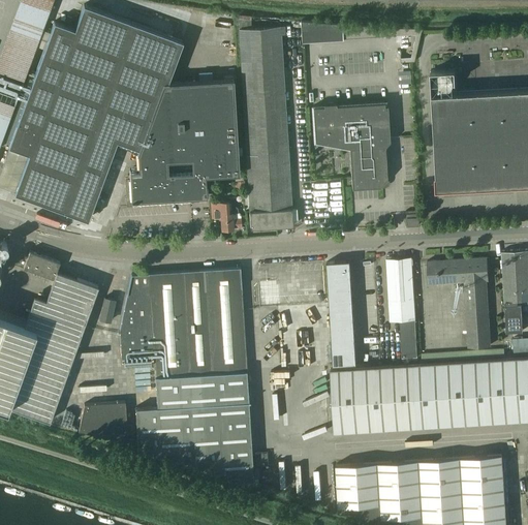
[(0,148),(55,1),(52,0),(27,0),(0,71),(0,148)]
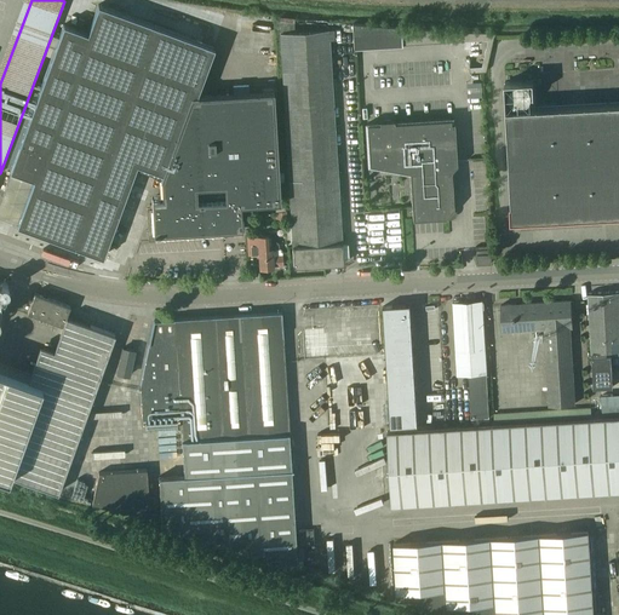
[(89,38),(66,29),(11,174),(35,184),(18,229),(103,260),(138,166),(164,176),(161,184),(162,183),(164,202),(153,203),(155,239),(242,234),(241,210),(281,207),(275,99),(195,104),(215,51),(99,9),(89,38)]
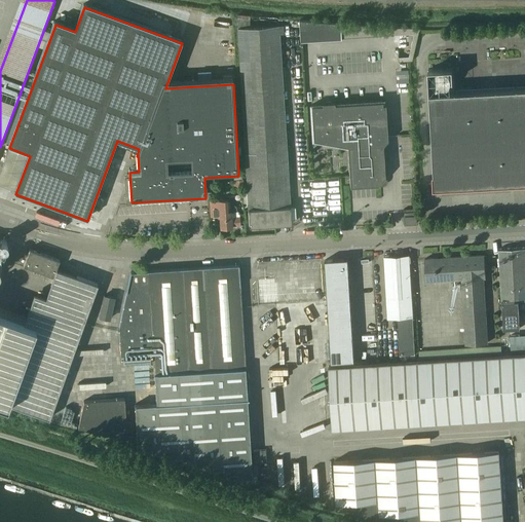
[(341,42),(340,27),(299,24),(301,46),(342,43),(342,42),(341,42)]
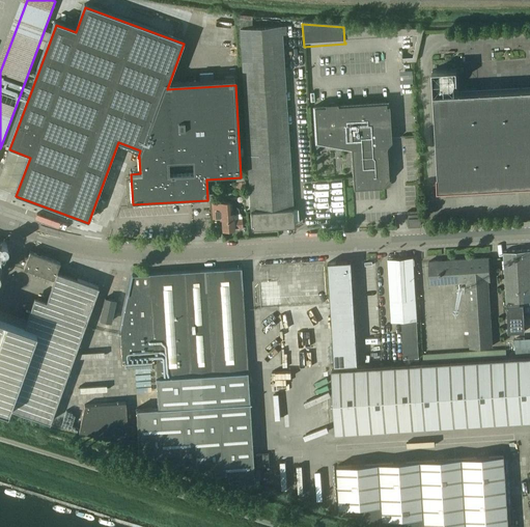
[(397,39),(397,31),(343,27),(344,43),(345,43),(397,39)]
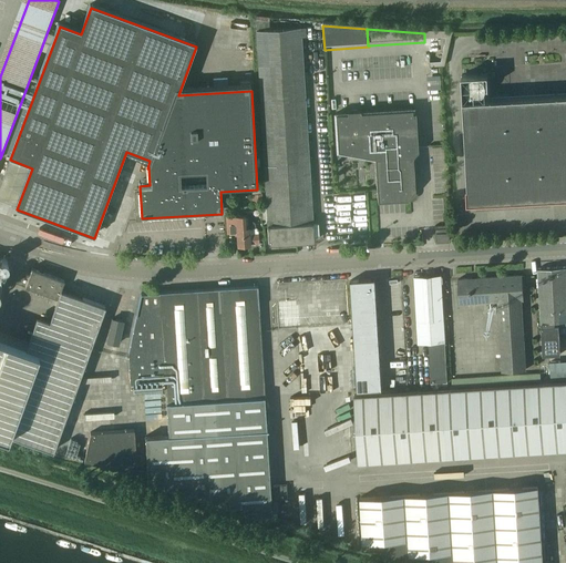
[(315,245),(307,112),(302,32),(257,34),(269,248),(315,245)]
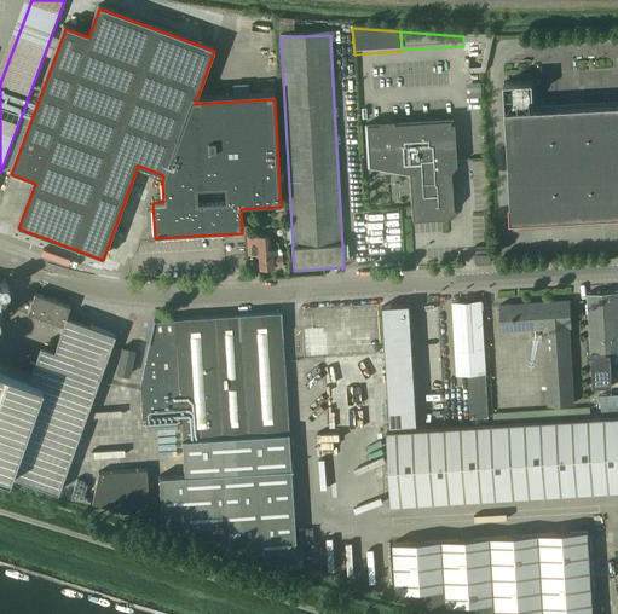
[(617,108),(535,114),(533,86),(506,88),(506,87),(504,87),(513,225),(617,219),(617,108)]
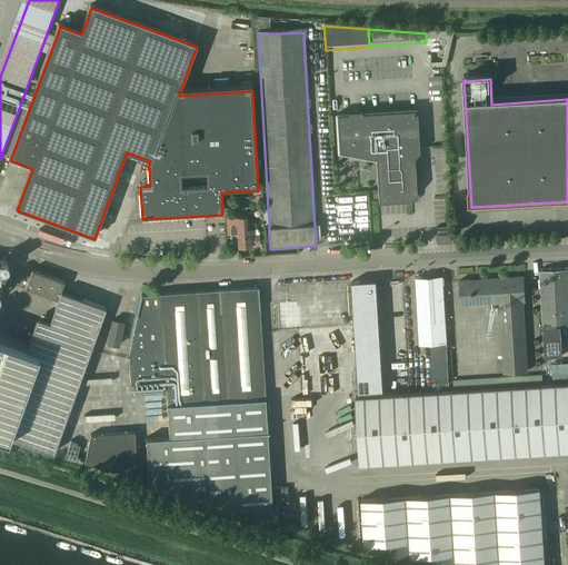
[(415,161),(420,156),(418,117),(415,117),(415,114),(362,117),(362,115),(349,116),(350,118),(338,118),(340,156),(377,162),(379,206),(414,204),(418,199),(415,161)]
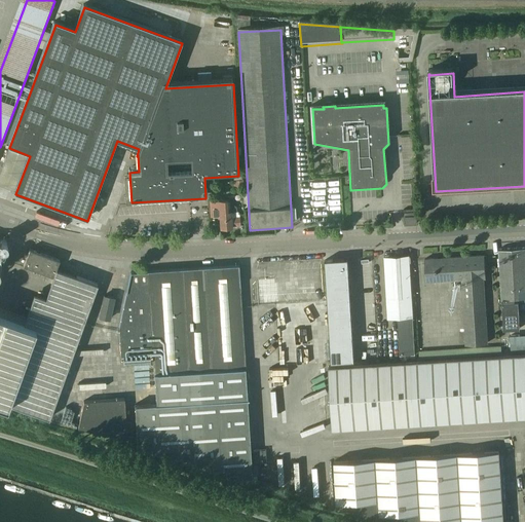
[(226,204),(219,204),(210,206),(211,220),(219,220),(220,231),(232,231),(232,229),(239,229),(239,220),(231,221),(231,215),(227,216),(226,204)]
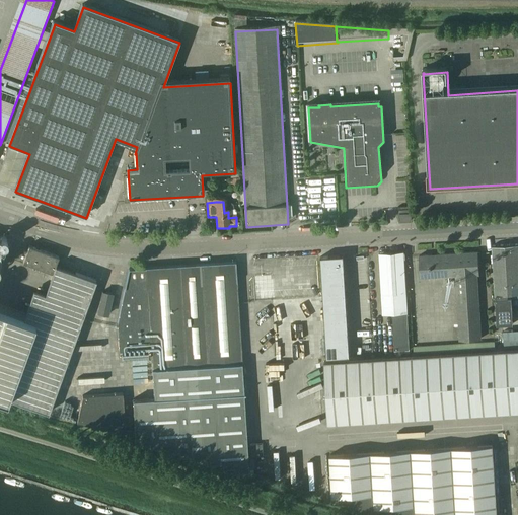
[(410,217),(410,213),(399,213),(399,218),(399,225),(412,224),(411,217),(410,217)]
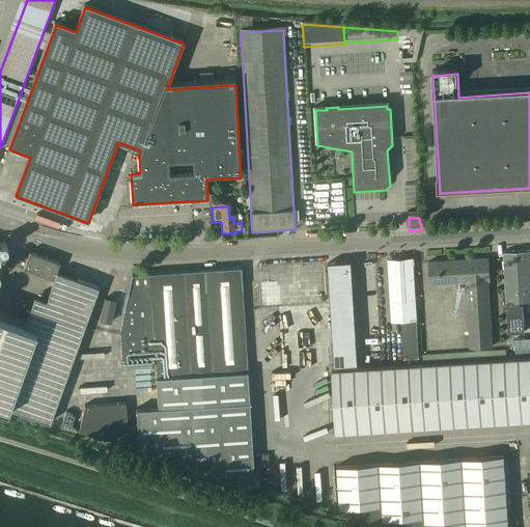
[(529,254),(504,256),(507,307),(509,307),(509,310),(508,310),(509,337),(526,336),(524,310),(521,310),(521,306),(525,306),(524,297),(529,296),(529,254)]
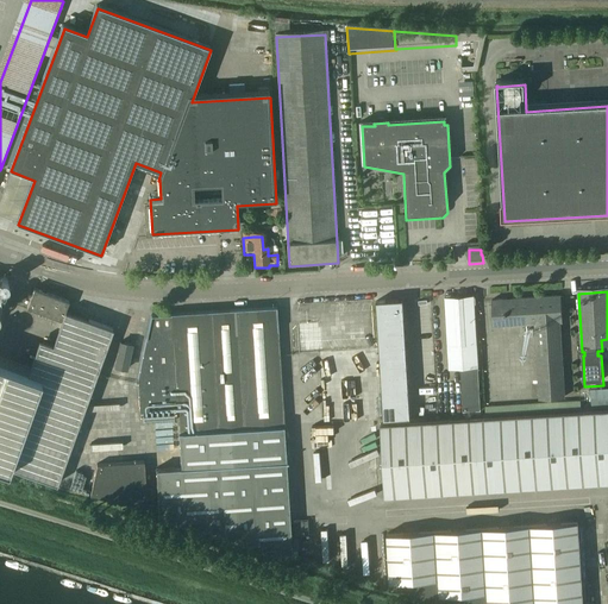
[(0,467),(57,489),(113,334),(64,316),(69,306),(35,293),(27,312),(63,325),(42,383),(0,367),(0,467)]
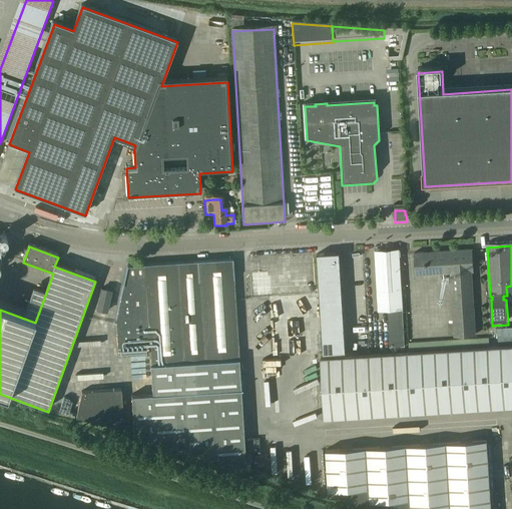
[(406,350),(400,263),(400,252),(375,253),(379,315),(388,314),(390,351),(406,350)]
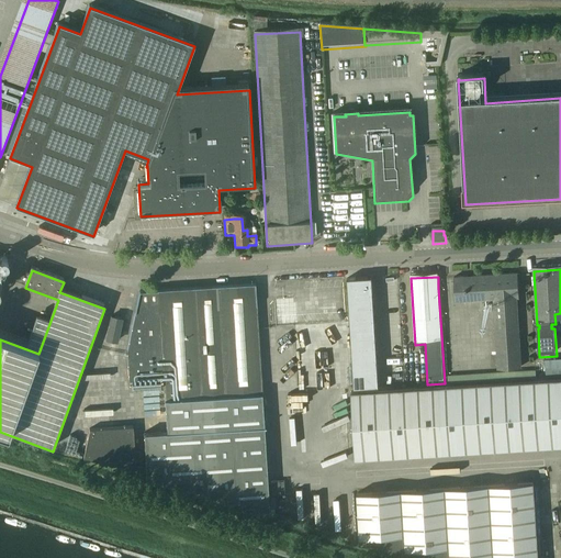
[(519,301),(518,278),(518,277),(455,281),(456,305),(494,302),(500,374),(522,372),(517,301),(519,301)]
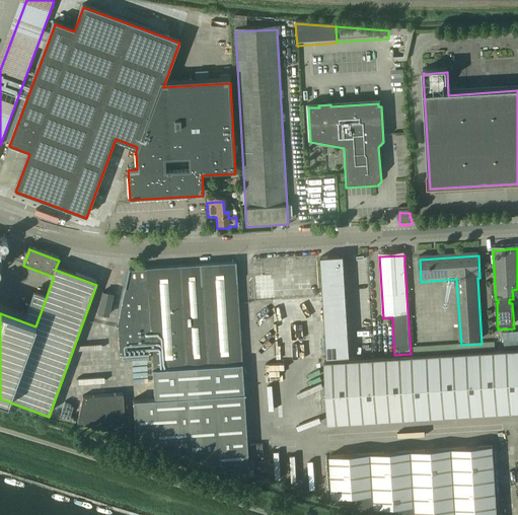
[(321,261),(322,276),(323,288),(347,287),(346,275),(346,272),(345,260),(345,259),(331,260),(321,261)]
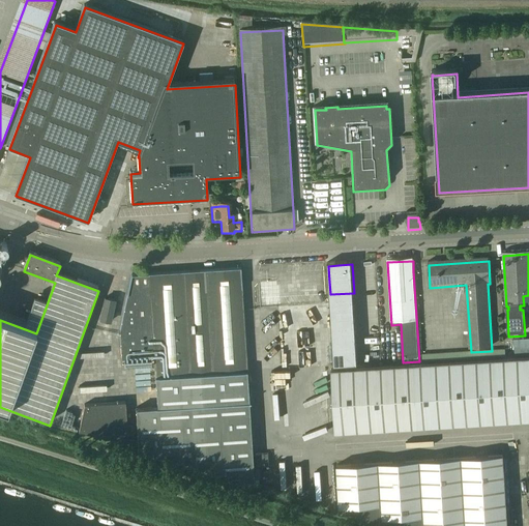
[(250,405),(242,288),(241,271),(198,274),(183,274),(149,276),(149,278),(133,279),(121,337),(123,361),(154,359),(156,381),(157,411),(136,412),(139,456),(153,455),(153,460),(168,459),(168,464),(182,463),(182,468),(196,467),(197,472),(210,471),(211,476),(225,475),(226,480),(239,479),(240,485),(254,484),(250,406),(251,406),(251,405),(250,405)]
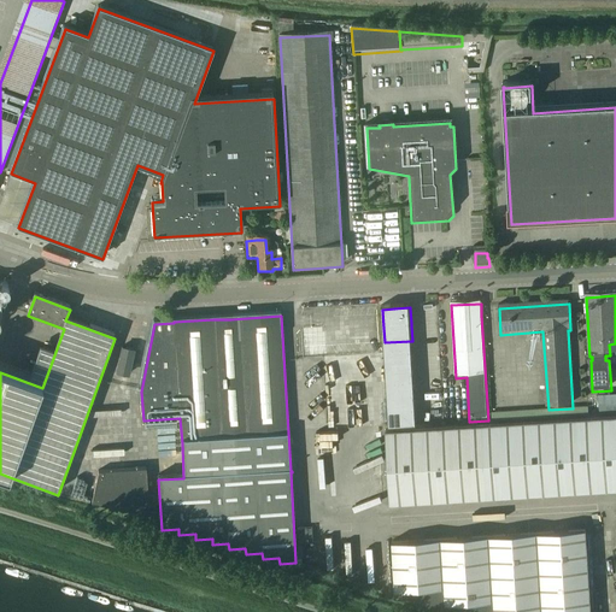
[(412,341),(385,342),(386,357),(412,355),(412,341)]
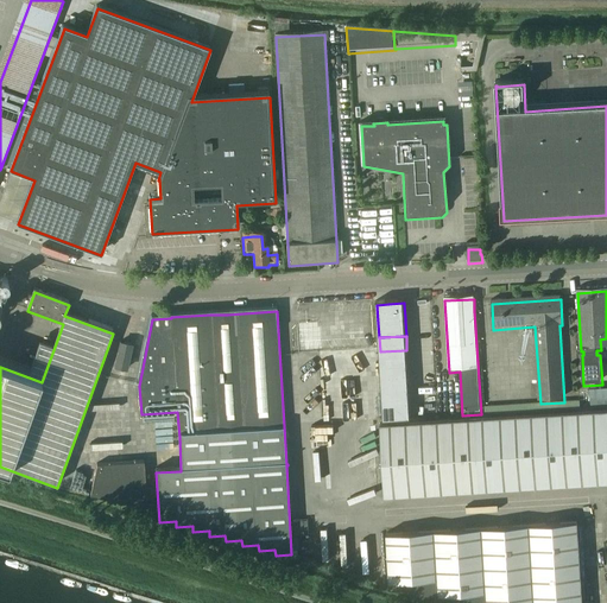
[(133,348),(121,346),(115,370),(127,373),(133,348)]
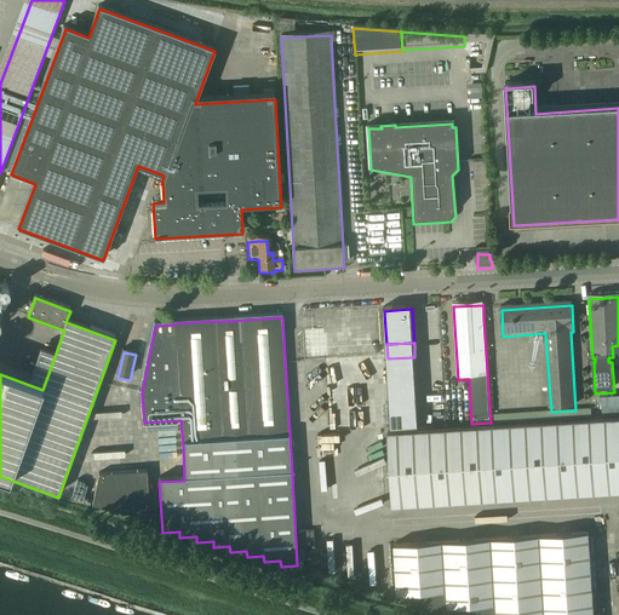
[(414,357),(388,358),(389,373),(416,372),(414,357)]
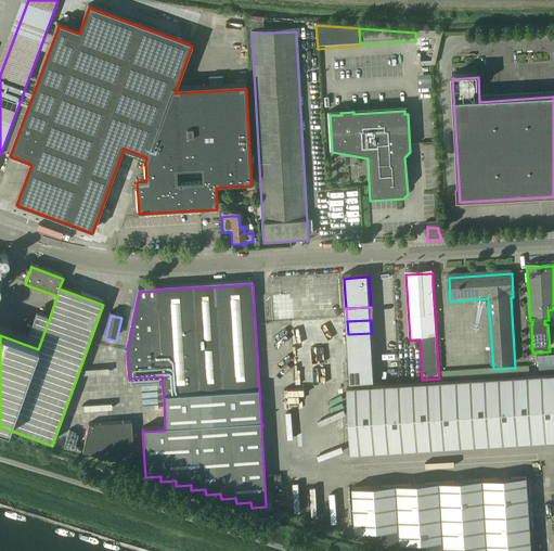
[(372,333),(348,334),(349,347),(373,346),(372,333)]
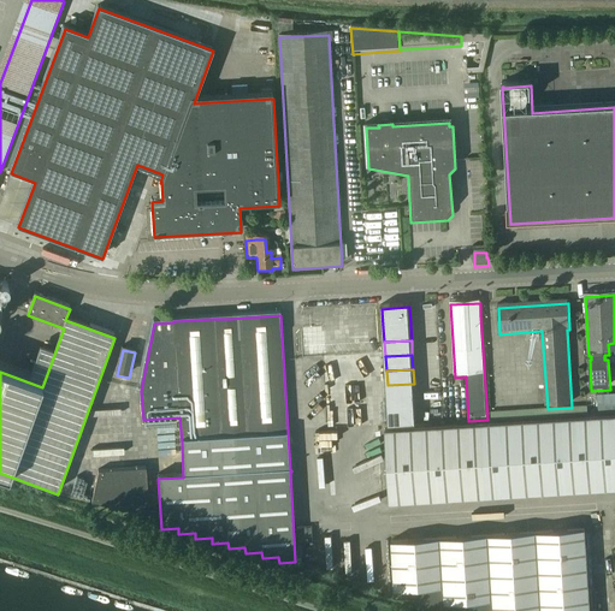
[(414,384),(388,385),(388,399),(415,398),(414,384)]
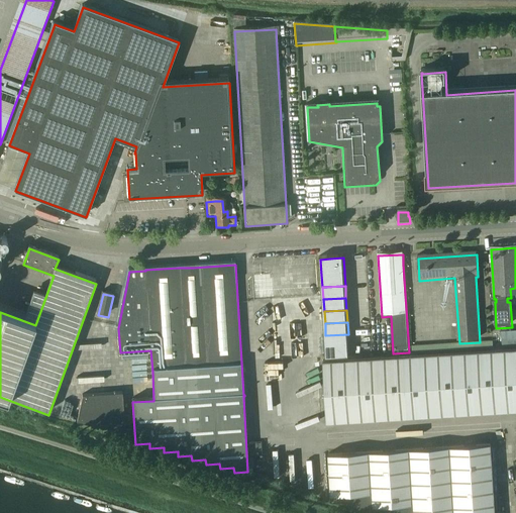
[(106,327),(98,326),(78,424),(126,434),(123,396),(97,399),(108,346),(106,327)]
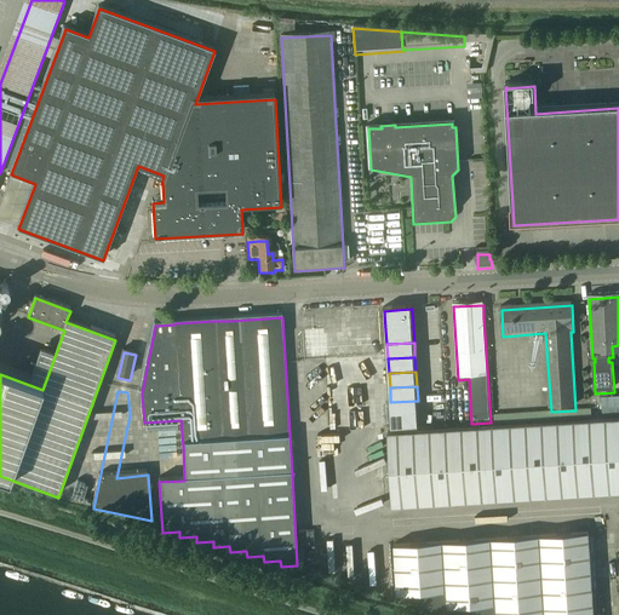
[(618,398),(603,400),(605,419),(618,418),(618,398)]
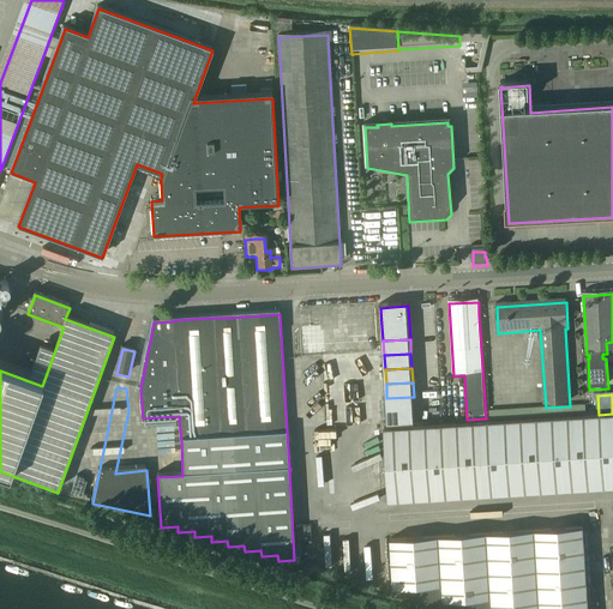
[(414,397),(386,398),(388,412),(414,411),(414,397)]
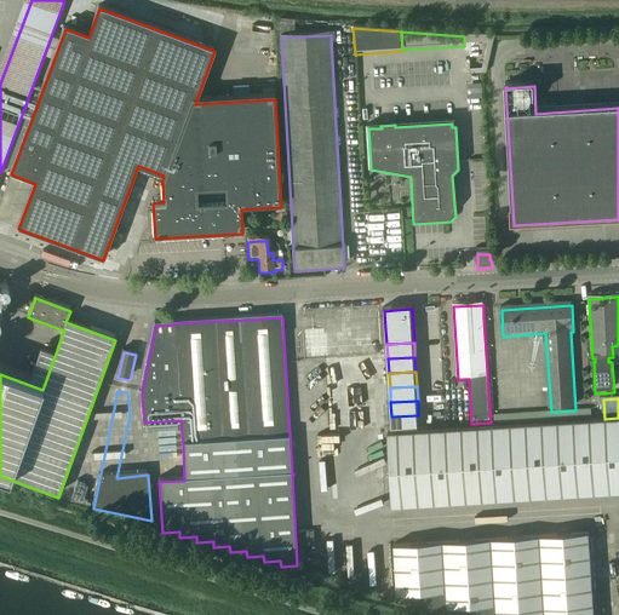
[(592,412),(496,418),(496,425),(592,420),(592,412)]
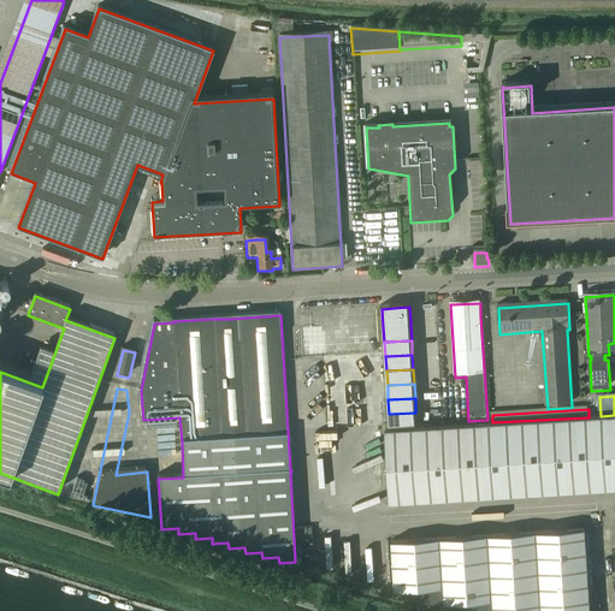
[(415,413),(389,414),(390,428),(417,427),(417,423),(415,413)]
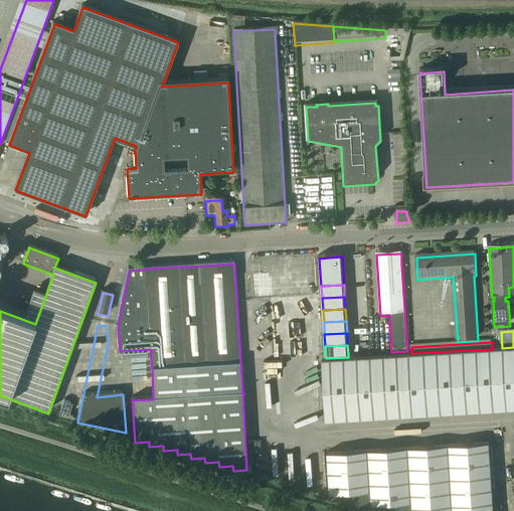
[(513,350),(323,362),(326,422),(353,421),(448,415),(460,414),(513,411),(513,350)]
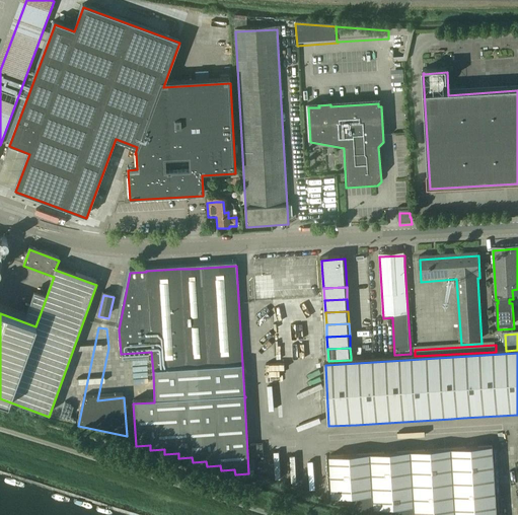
[(497,514),(493,449),(478,449),(466,450),(438,452),(426,453),(397,454),(385,455),(345,457),(330,458),(333,505),(347,504),(347,509),(360,508),(361,513),(374,513),(374,514),(497,514)]
